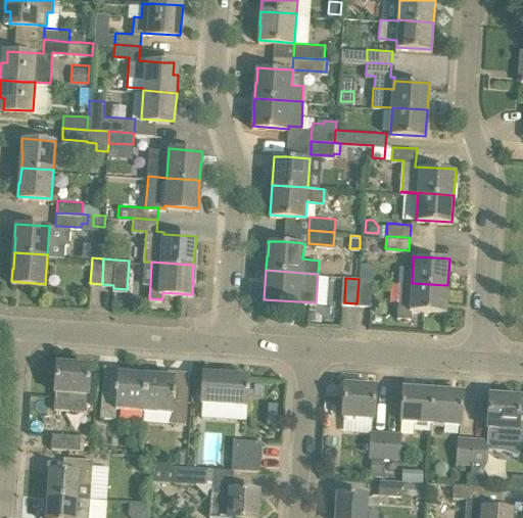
[(359,279),(357,303),(370,304),(372,280),(359,279)]
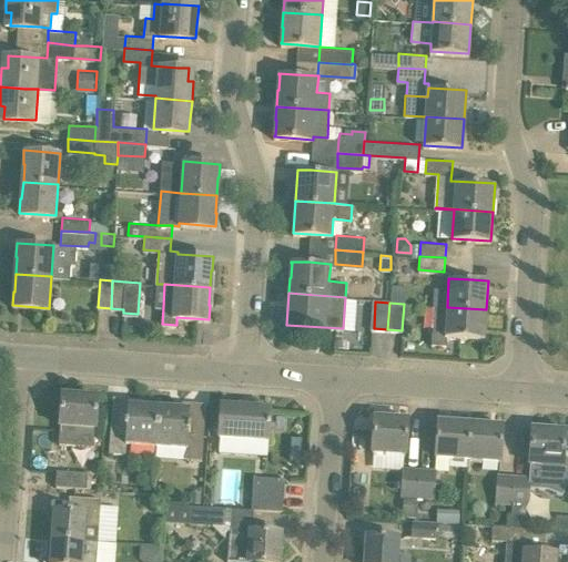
[(434,306),(432,344),(446,345),(446,336),(484,338),(486,309),(447,307),(434,306)]
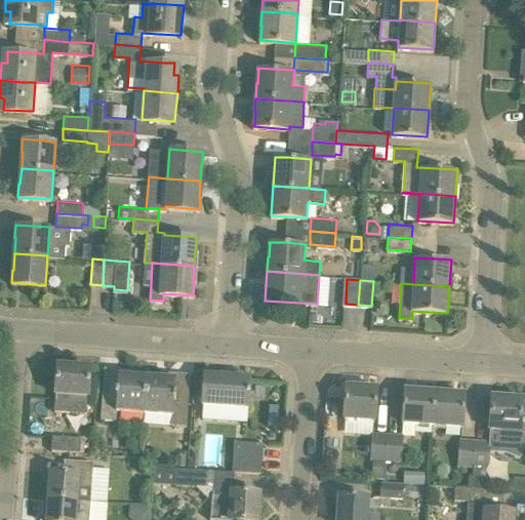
[(90,365),(69,363),(69,366),(58,365),(58,363),(57,362),(54,409),(87,411),(90,365)]
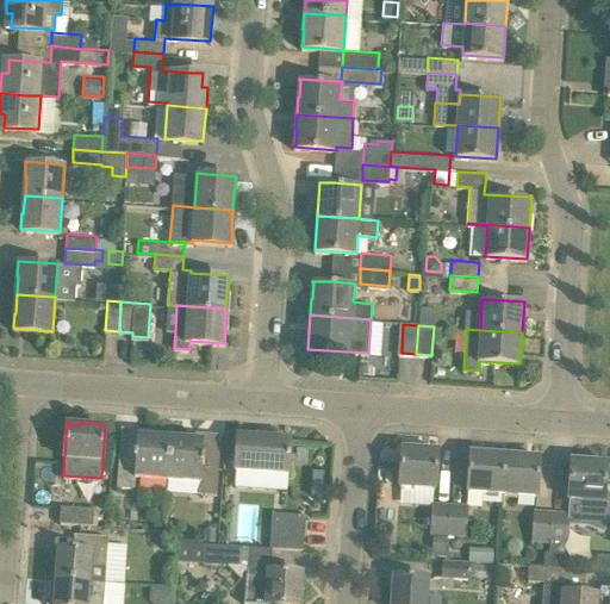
[(168,477),(170,435),(145,433),(144,427),(122,424),(118,485),(136,486),(137,474),(168,477)]
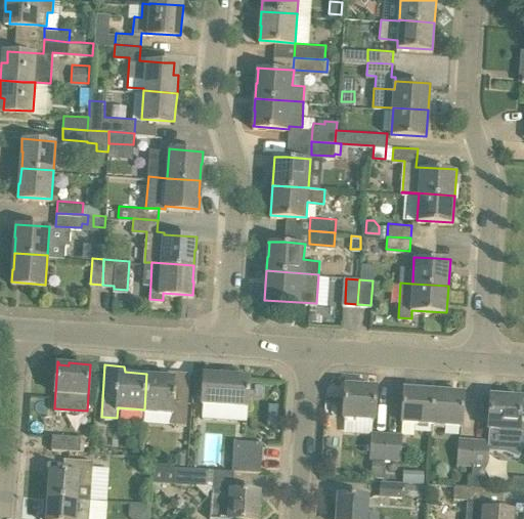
[(189,371),(170,370),(168,375),(146,374),(144,409),(171,412),(171,422),(186,423),(189,371)]
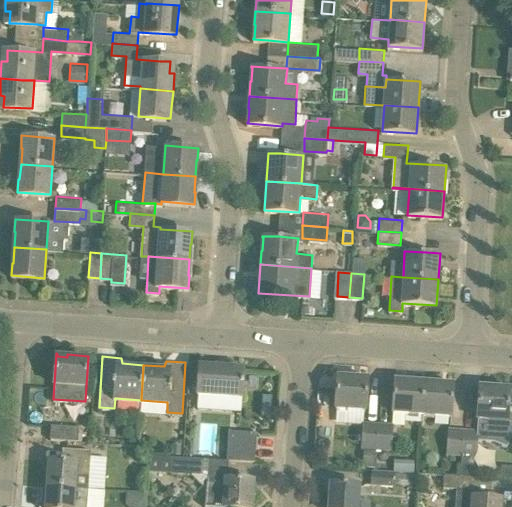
[(244,366),(199,363),(197,392),(242,395),(244,366)]
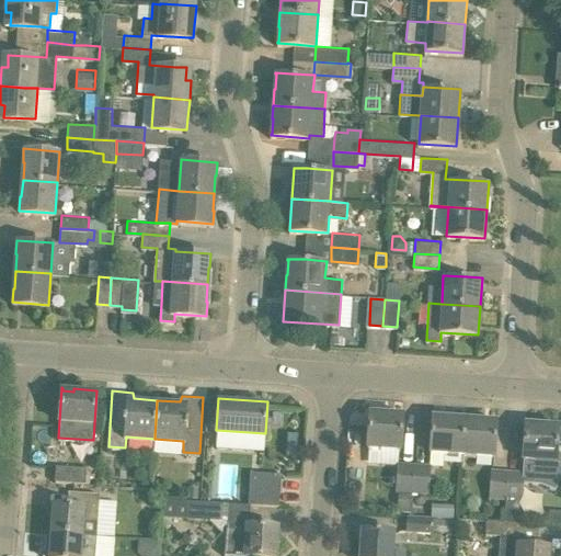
[(402,412),(401,411),(401,412),(371,410),(370,409),(367,445),(385,446),(398,447),(401,447),(402,412)]
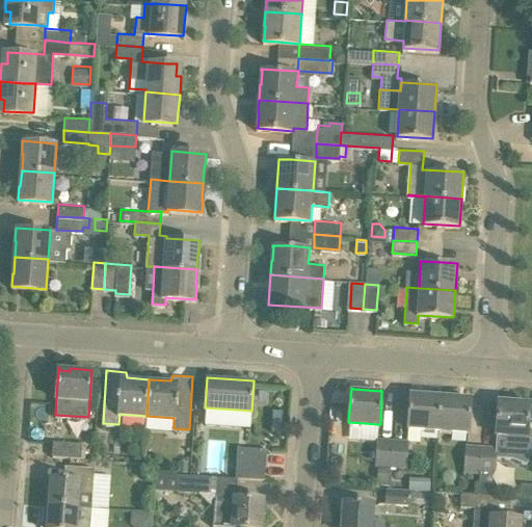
[(410,392),(407,426),(425,427),(439,428),(441,395),(411,393),(410,392)]
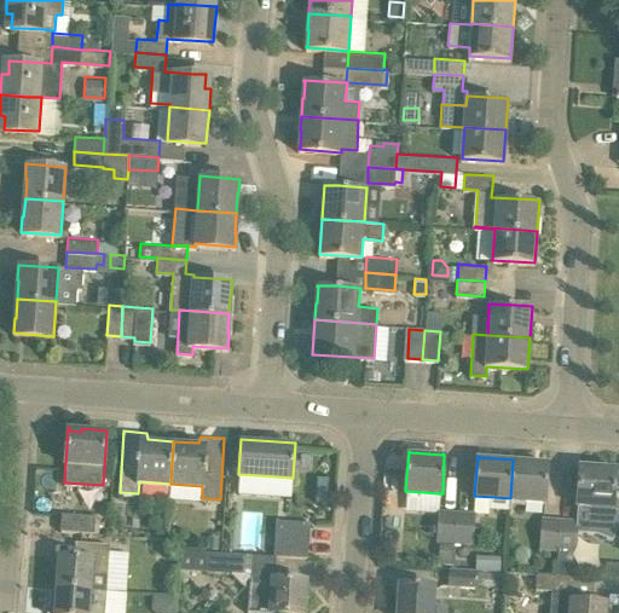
[(548,462),(547,462),(513,460),(510,498),(545,501),(548,462)]
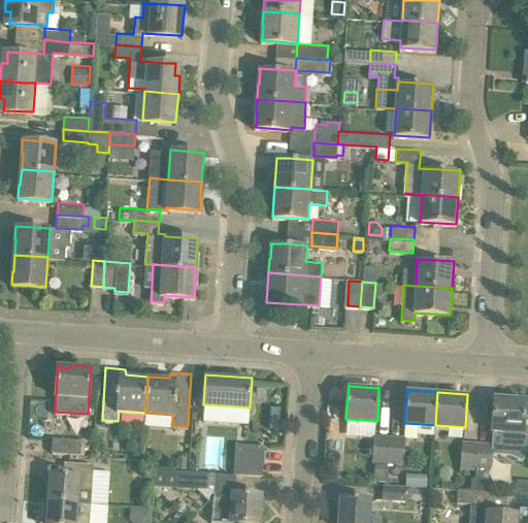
[(489,489),(490,454),(509,455),(520,459),(527,440),(527,432),(523,432),(526,398),(524,398),(524,399),(496,397),(496,396),(495,396),(493,429),(494,429),(493,442),(477,440),(475,468),(474,488),(474,489),(489,489)]
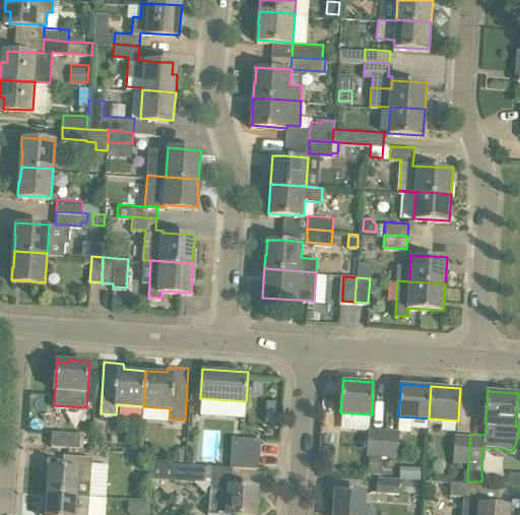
[(276,399),(266,398),(265,420),(276,420),(276,399)]
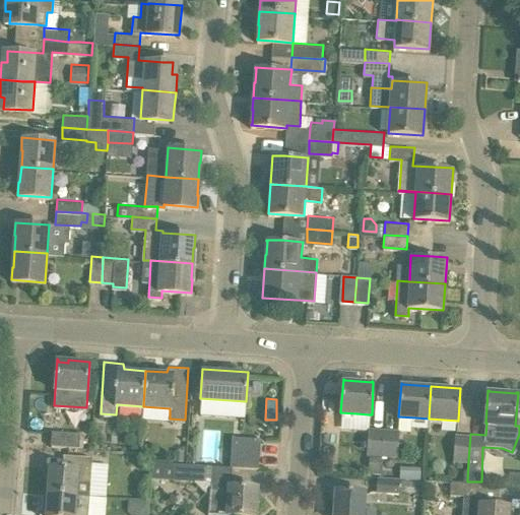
[(368,454),(369,454),(382,455),(384,427),(370,426),(368,454)]
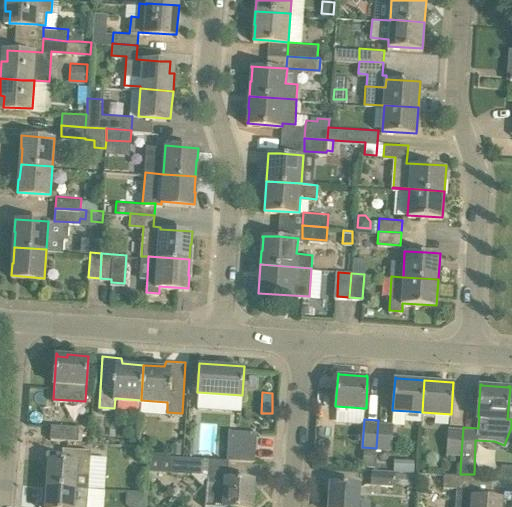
[(394,421),(378,420),(376,448),(392,449),(394,421)]
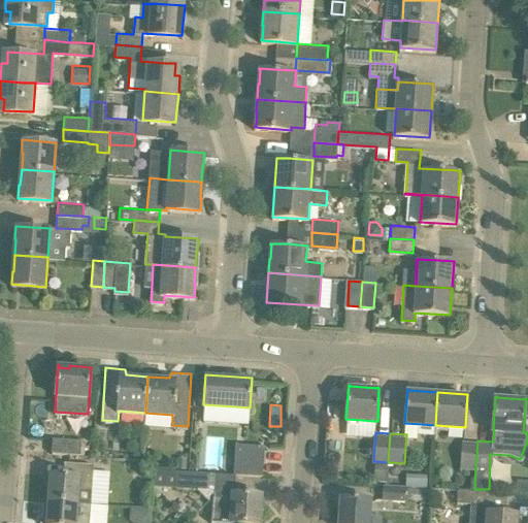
[(81,438),(73,437),(53,436),(52,451),(72,453),(80,453),(81,438)]
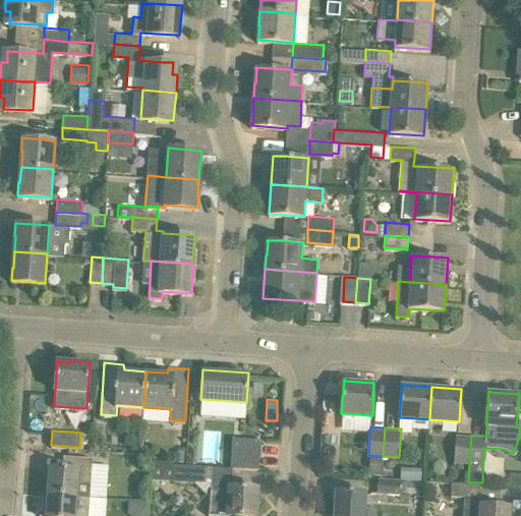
[(471,435),(456,434),(454,461),(469,462),(471,435)]
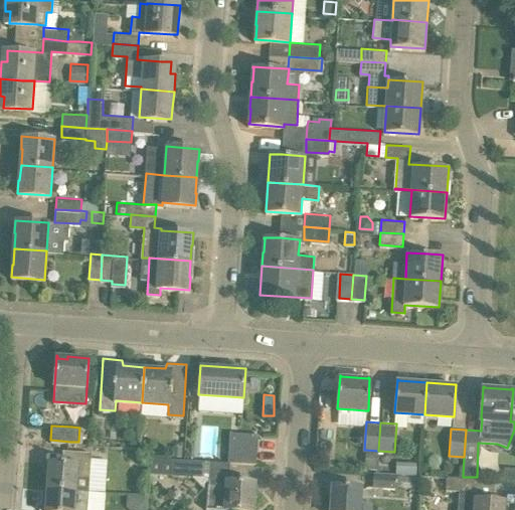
[(258,433),(237,432),(230,431),(228,460),(236,461),(255,462),(258,433)]
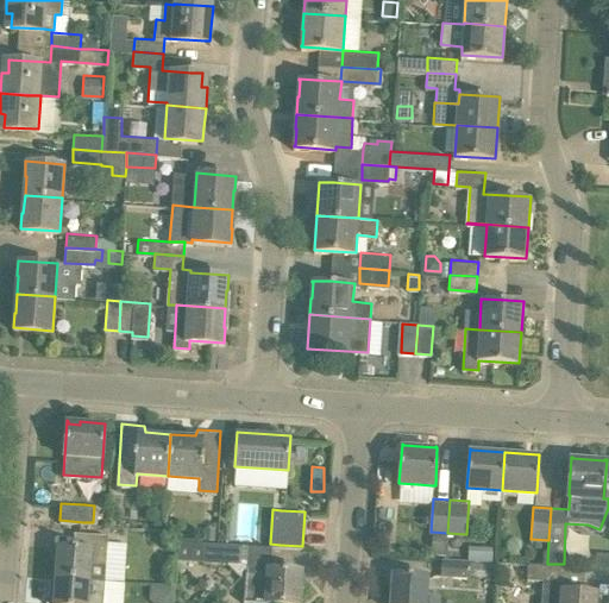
[(205,525),(203,538),(215,538),(215,526),(205,525)]
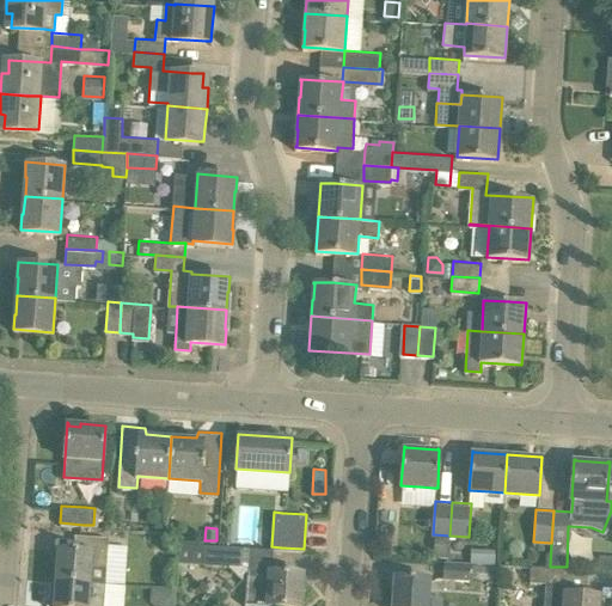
[(55,577),(97,581),(98,580),(105,581),(108,536),(75,533),(74,548),(57,546),(55,577)]
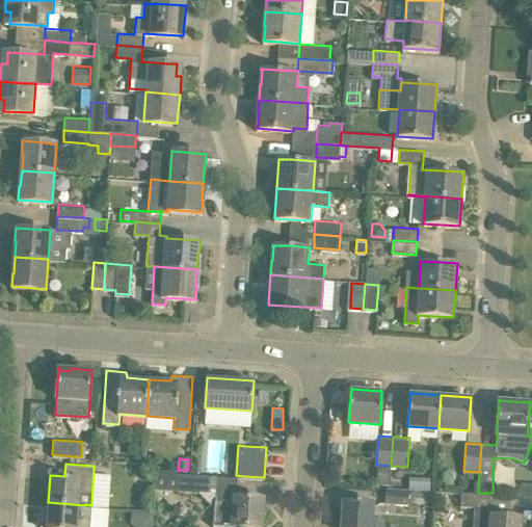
[(389,483),(391,466),(377,465),(376,482),(389,483)]
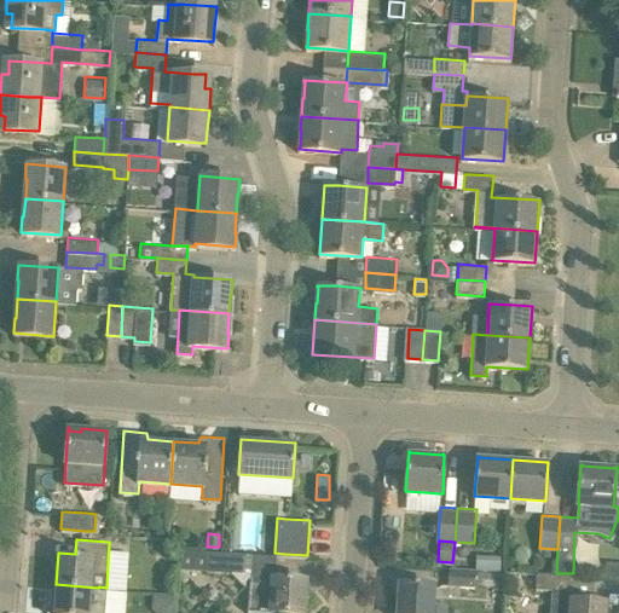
[(466,554),(469,550),(470,545),(466,543),(461,542),(458,544),(457,549),(461,553),(466,554)]
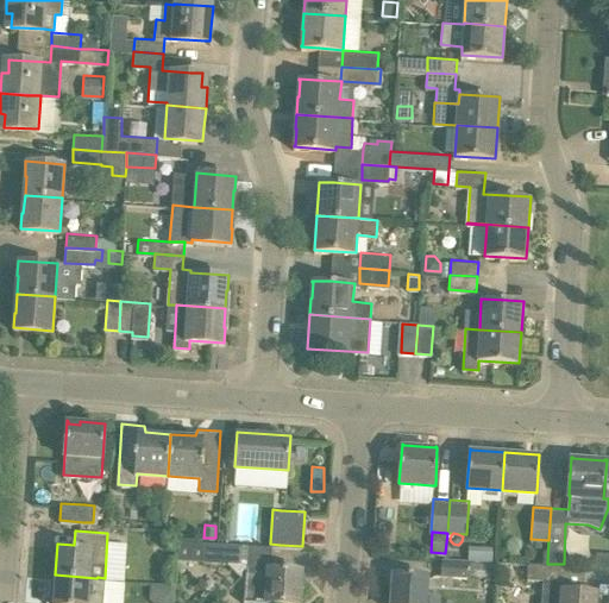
[(177,558),(202,560),(203,540),(179,539),(177,558)]
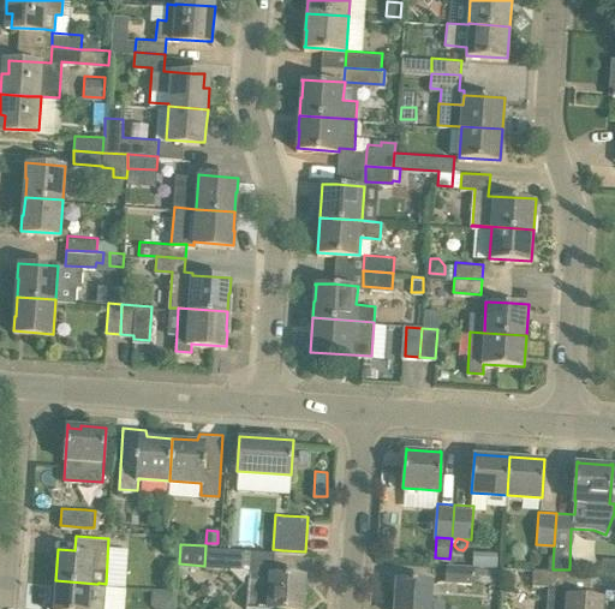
[(206,545),(204,566),(244,568),(245,549),(206,545)]
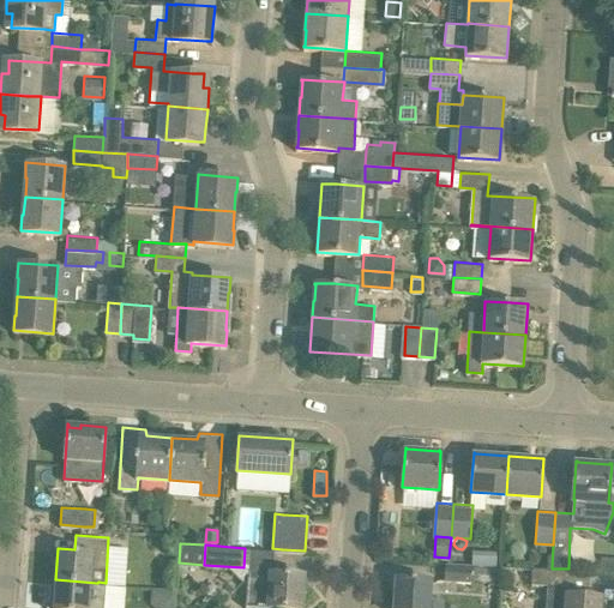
[(600,570),(613,570),(613,555),(601,554),(600,570)]
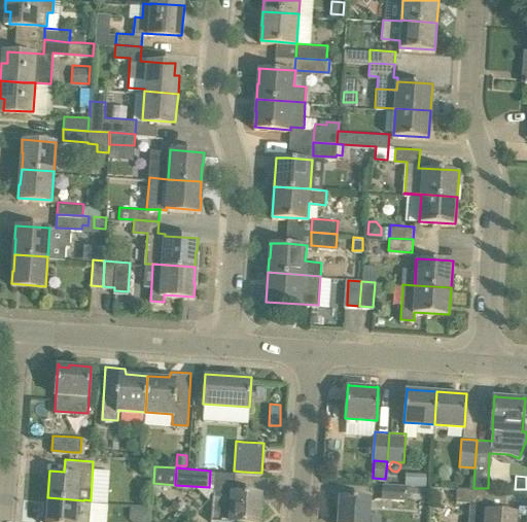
[(408,483),(382,482),(381,496),(407,498),(408,483)]
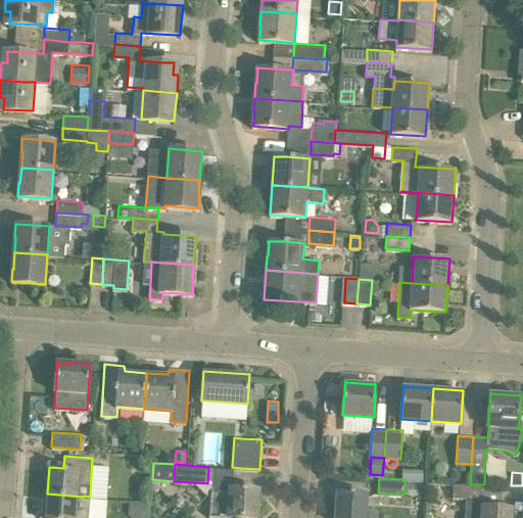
[(512,517),(513,508),(501,507),(503,486),(484,485),(484,484),(470,484),(470,483),(454,482),(453,496),(468,497),(466,517),(512,517)]
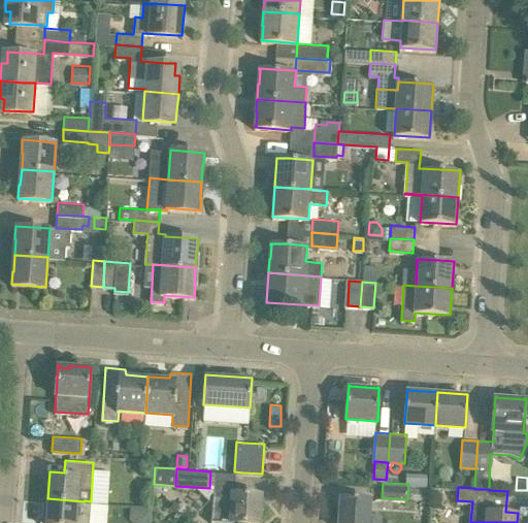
[(259,522),(261,493),(234,492),(212,490),(212,502),(210,519),(229,521),(229,522),(241,522),(259,522)]
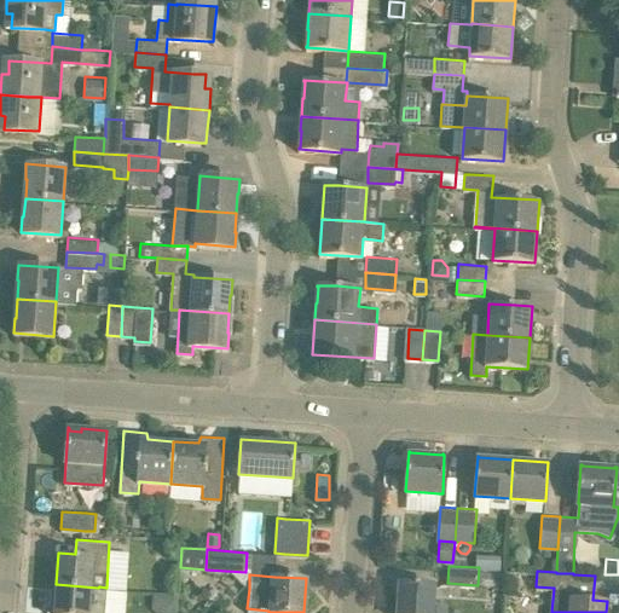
[(446,612),(447,602),(433,601),(434,583),(400,582),(400,583),(398,612),(446,612)]
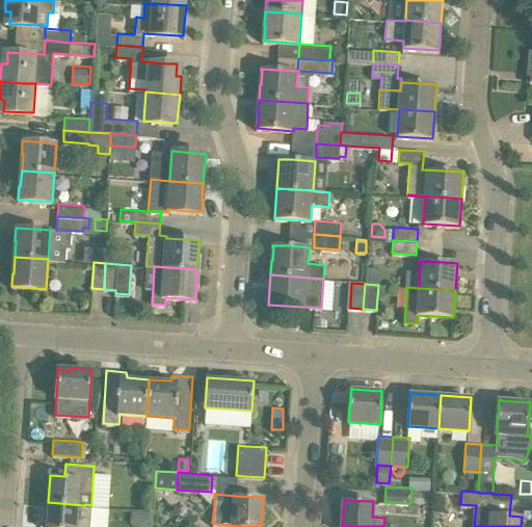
[(88,526),(89,519),(84,519),(84,505),(48,502),(46,526),(88,526)]
